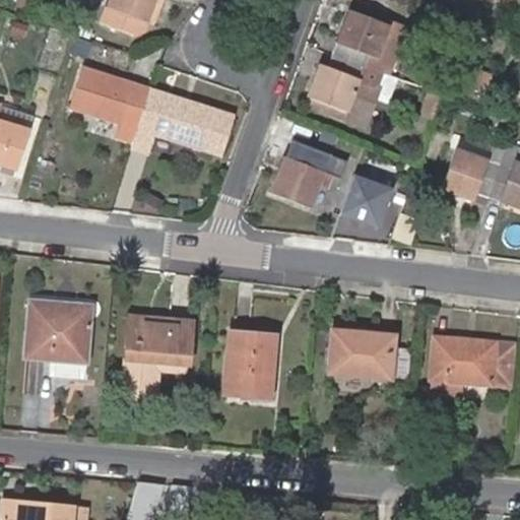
[(29,0),(18,0),(15,9),(25,12),(29,0)]
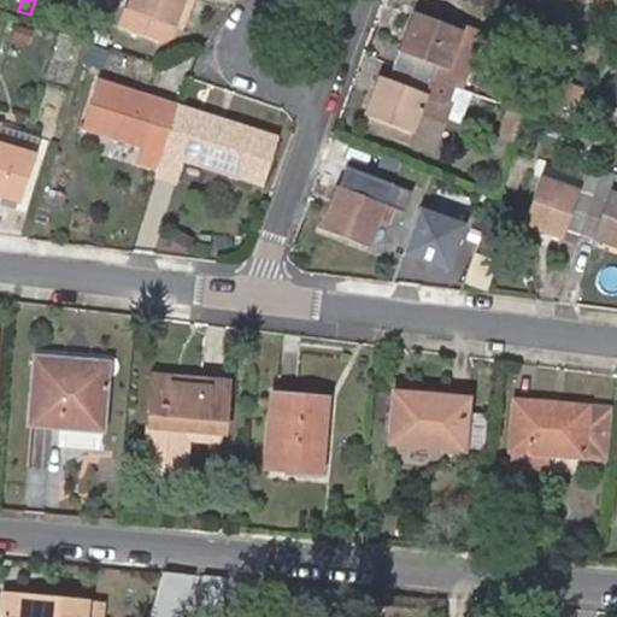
[(127,0),(125,5),(171,22),(180,0),(127,0)]
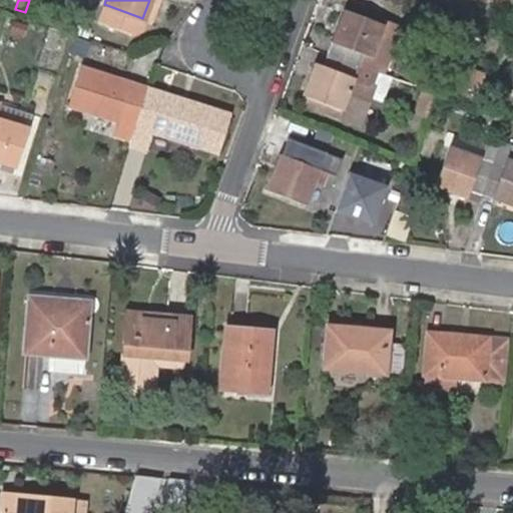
[(144,19),(150,0),(149,0),(142,18),(144,19)]
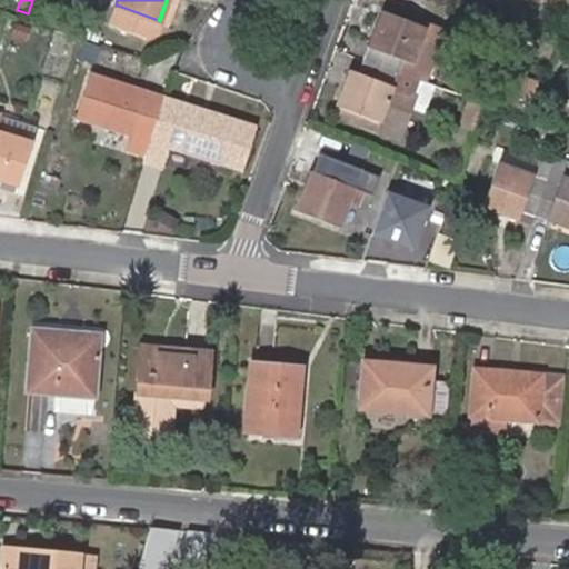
[(367,46),(361,60),(407,77),(412,61),(425,27),(381,11),(375,31),(379,33),(373,49),(367,46)]
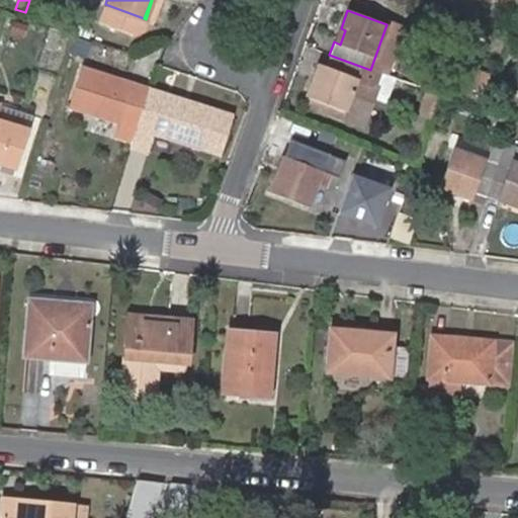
[(346,10),(334,41),(340,45),(345,30),(341,28),(347,10),(346,10)]
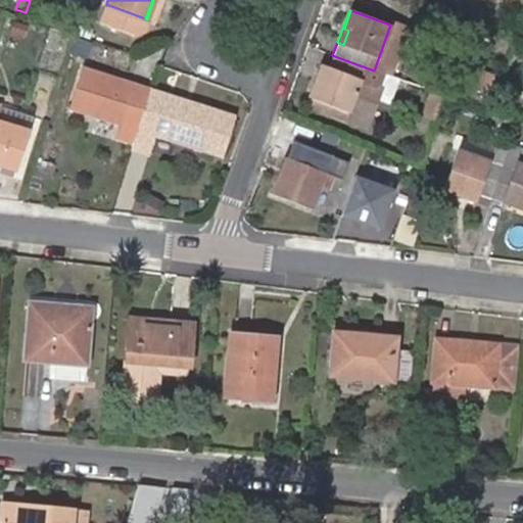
[(27,26),(14,21),(11,32),(25,36),(27,26)]
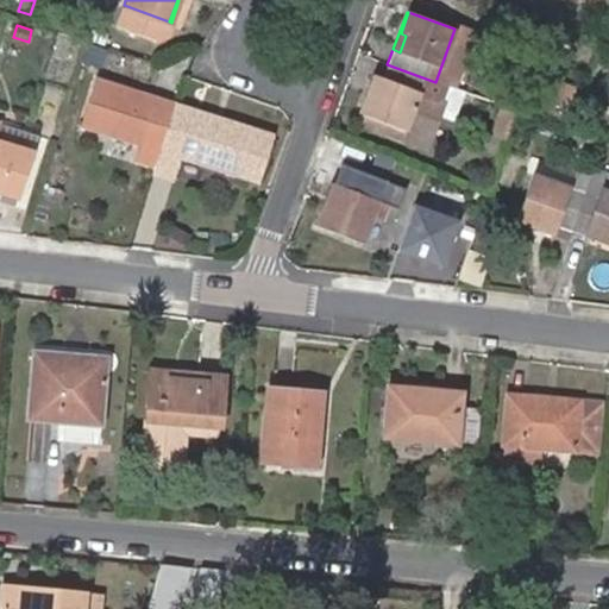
[(435,82),(387,64),(381,80),(377,79),(371,94),(366,93),(359,112),(355,126),(427,154),(440,114),(445,104),(439,101),(445,86),(435,82)]
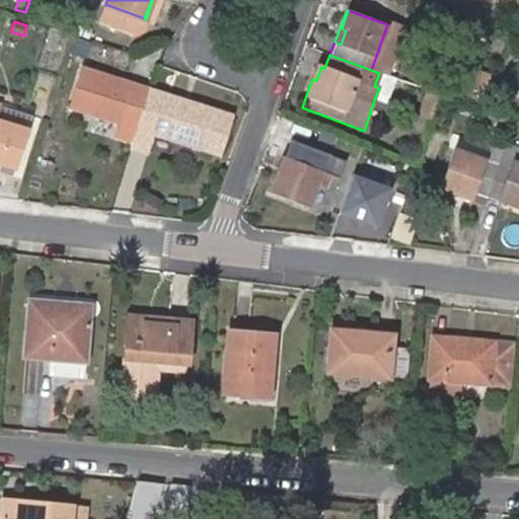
[(125,106),(141,112),(149,85),(133,80),(131,84),(106,77),(108,72),(84,64),(69,106),(121,122),(125,106)]
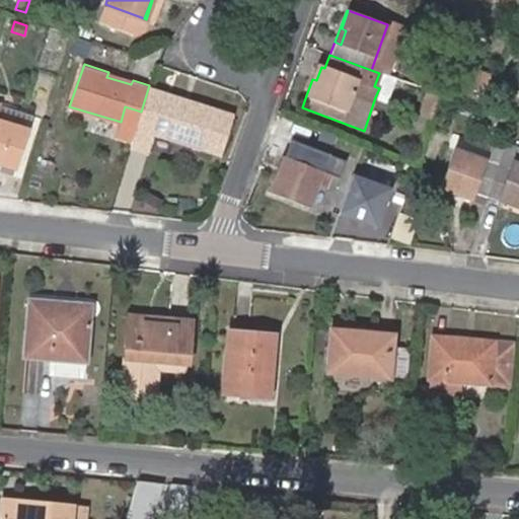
[(316,80),(321,67),(315,64),(304,95),(306,95),(312,79),(316,80)]
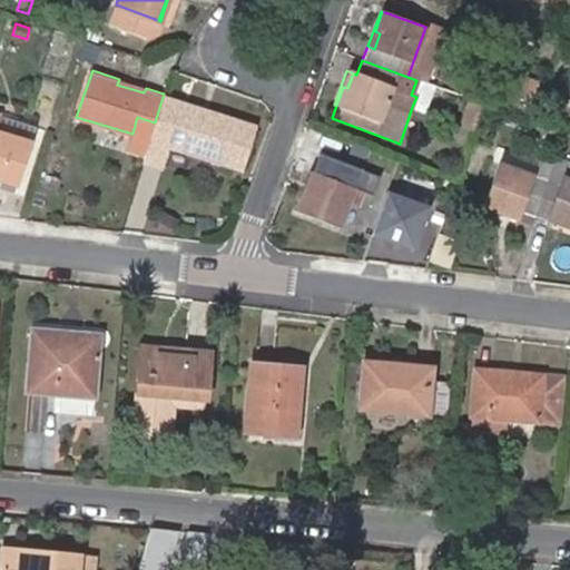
[(146,88),(119,79),(117,85),(144,92),(146,88)]
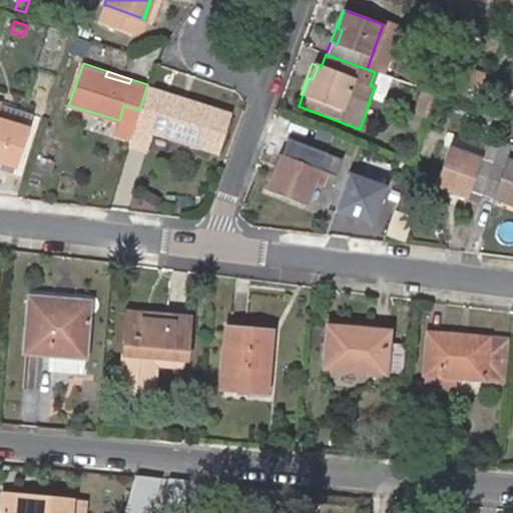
[(392,77),(375,72),(370,85),(375,87),(371,96),(384,101),(392,77)]
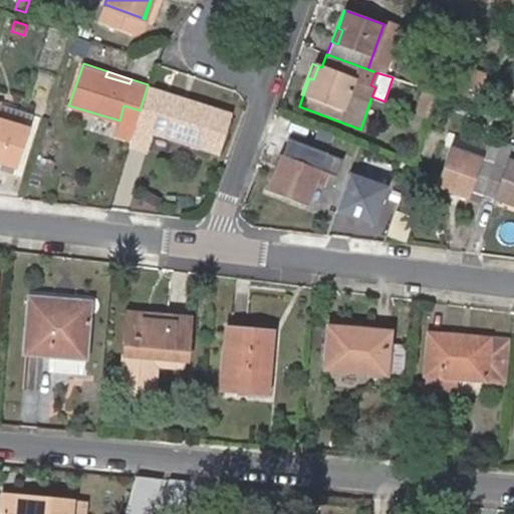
[(148,84),(140,110),(127,149),(146,155),(153,132),(202,148),(215,105),(191,98),(190,102),(165,93),(166,89),(148,84)]
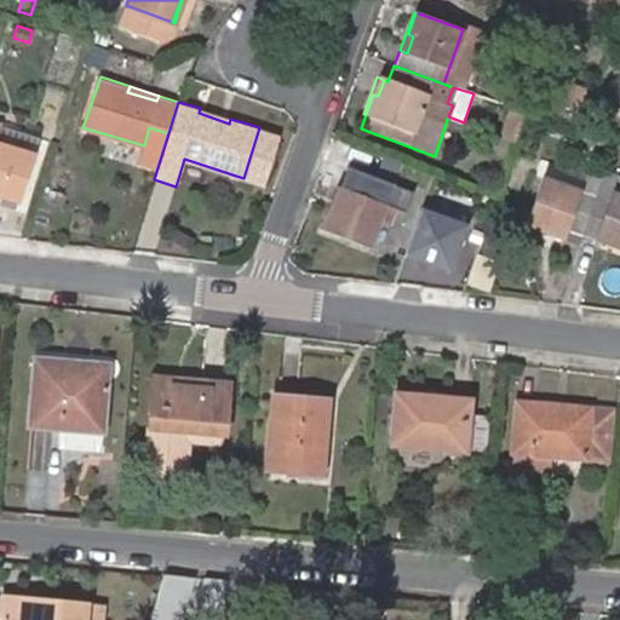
[(229,124),(230,119),(200,108),(199,113),(229,124)]
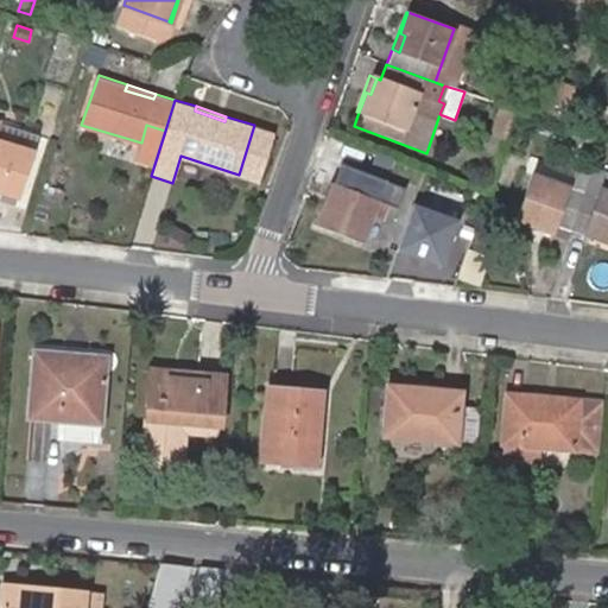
[(514,112),(500,107),(489,135),(504,140),(514,112)]
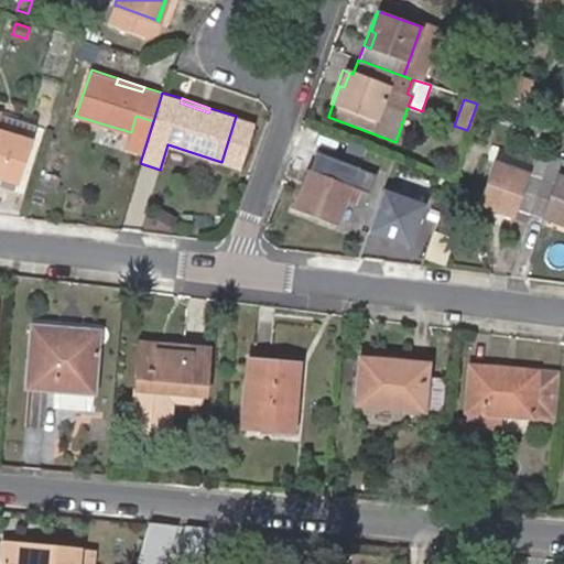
[(0,170),(0,171),(0,172),(0,177),(19,183),(32,137),(0,128),(0,112),(1,110),(0,110),(0,170)]
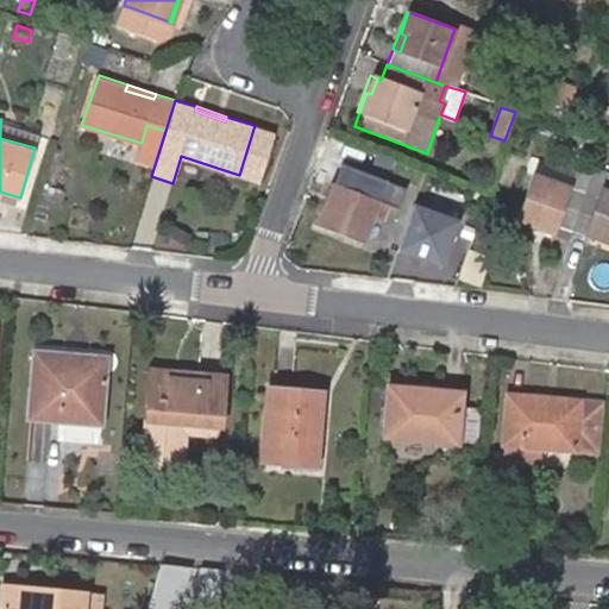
[(39,130),(1,119),(0,121),(0,138),(35,148),(39,130)]
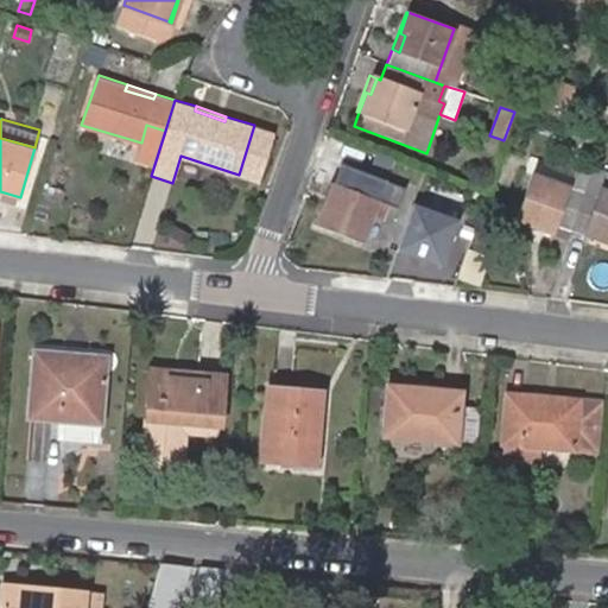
[(348,172),(367,179),(371,181),(375,166),(353,158),(348,172)]
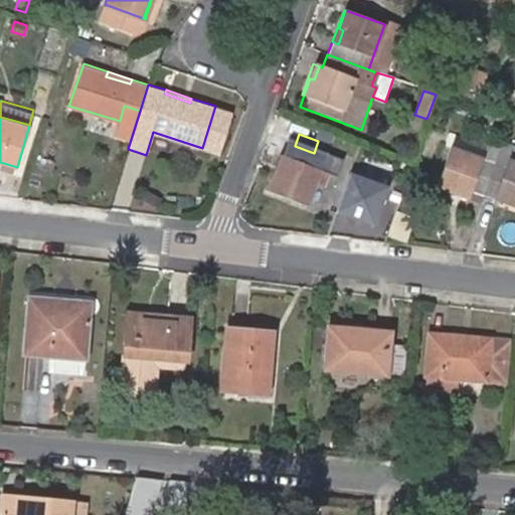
[(470,141),(467,150),(496,161),(499,151),(470,141)]
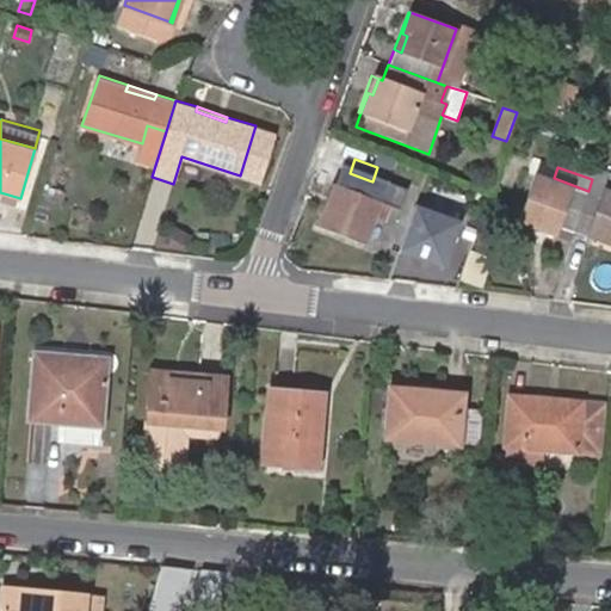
[(315,223),(318,224),(328,198),(333,199),(339,184),(341,185),(346,172),(340,170),(335,184),(331,181),(315,223)]
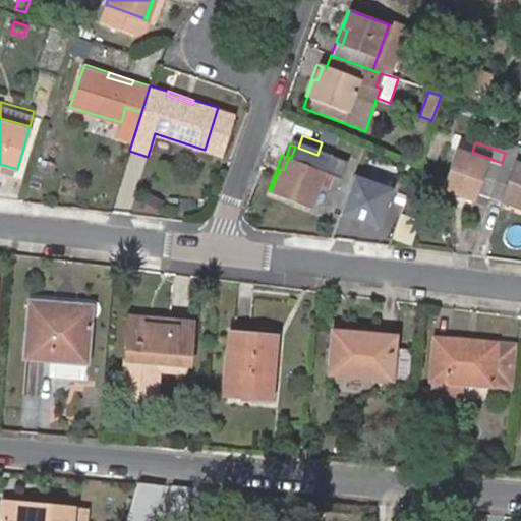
[(502,163),(490,196),(505,201),(507,195),(519,199),(517,204),(520,205),(520,159),(519,159),(520,152),(520,150),(508,146),(505,153),(502,163)]
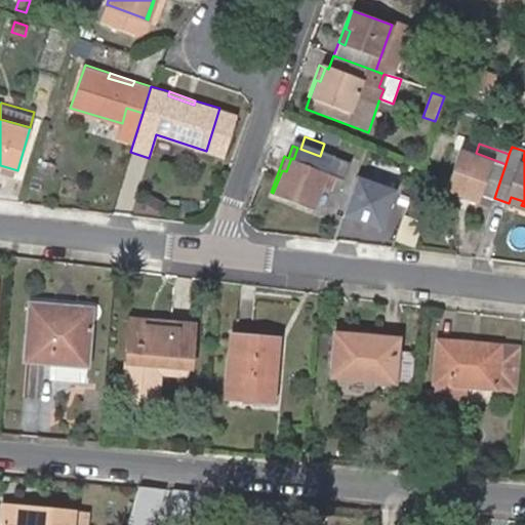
[(282,170),(273,193),(312,209),(321,187),(325,174),(334,178),(344,182),(348,169),(331,161),(320,156),(317,155),(300,149),(297,148),(293,159),(291,158),(286,171),(282,170)]
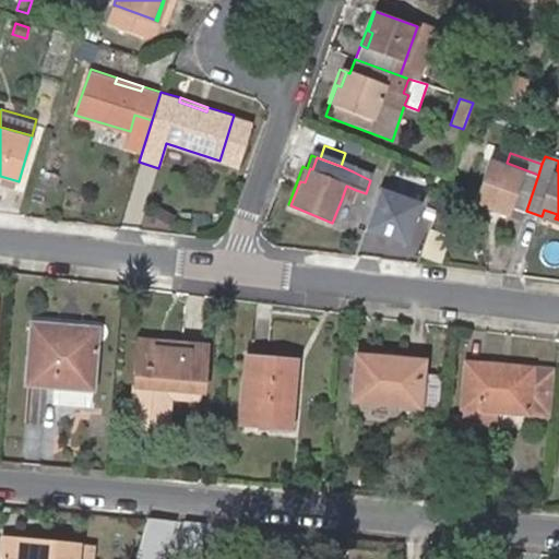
[(512,205),(526,211),(538,175),(507,163),(490,157),(475,199),(495,207),(497,203),(511,207),(512,205)]
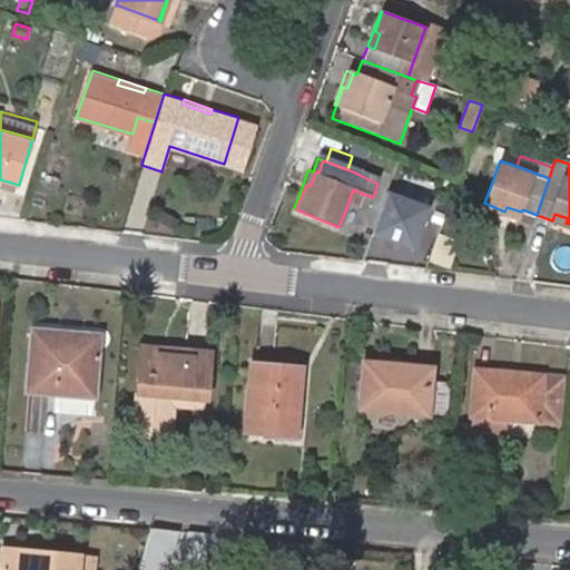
[(375,232),(424,248),(441,202),(391,185),(375,232)]
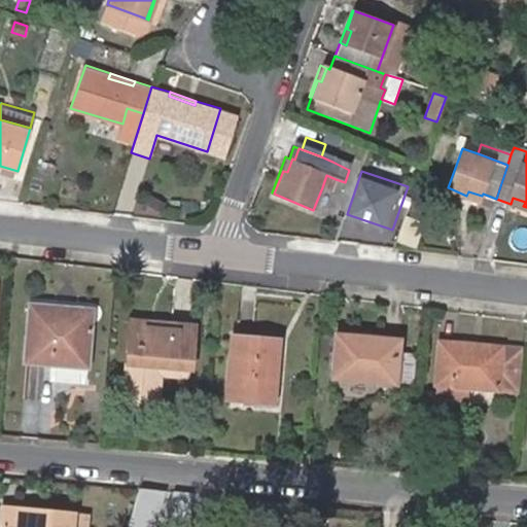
[(336,179),(326,175),(322,187),(331,191),(336,179)]
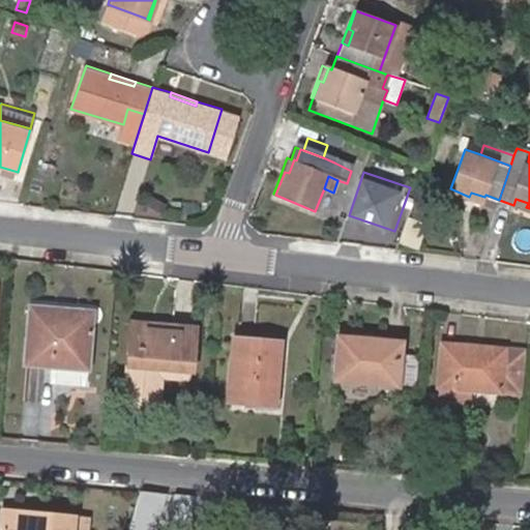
[(449,192),(482,203),(496,208),(499,200),(486,195),(484,197),(471,193),(469,197),(450,188),(449,192)]
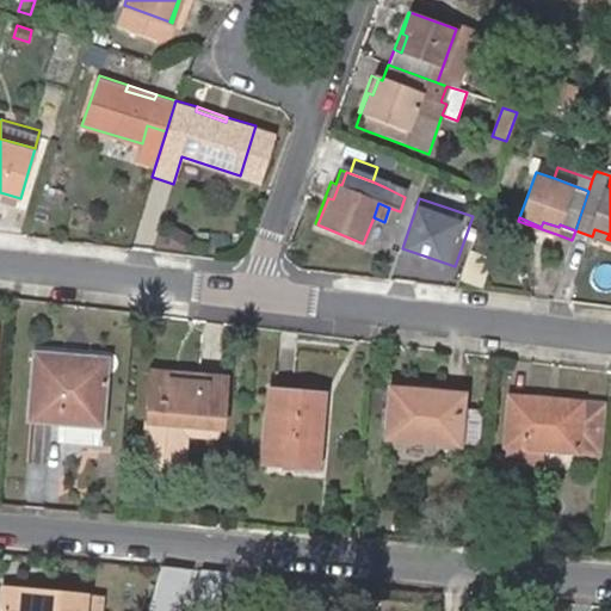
[(594,229),(592,236),(610,242),(610,240),(606,239),(609,234),(594,229)]
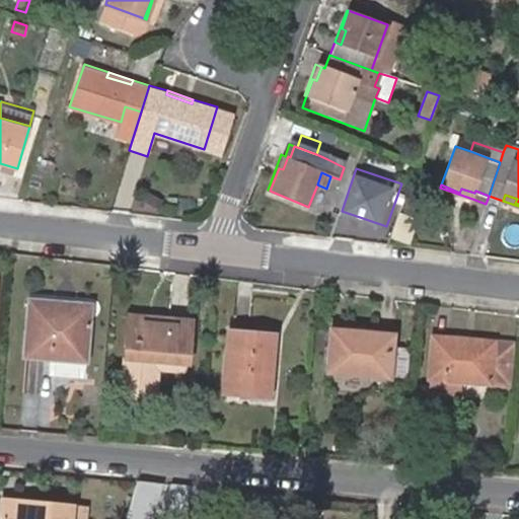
[(424,214),(405,209),(394,238),(413,243),(424,214)]
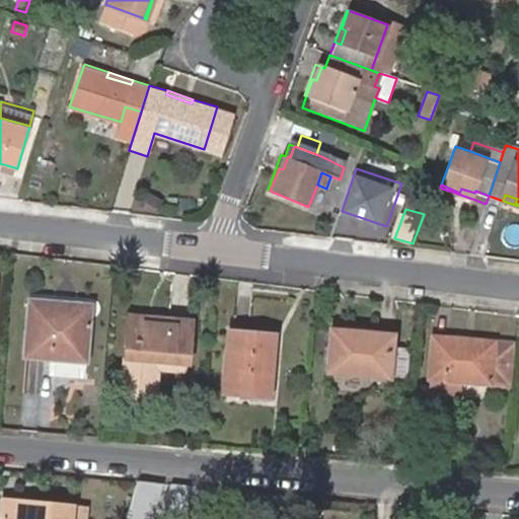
[(62,312),(63,302),(27,299),(22,356),(51,358),(50,373),(85,376),(86,361),(89,313),(62,312)]
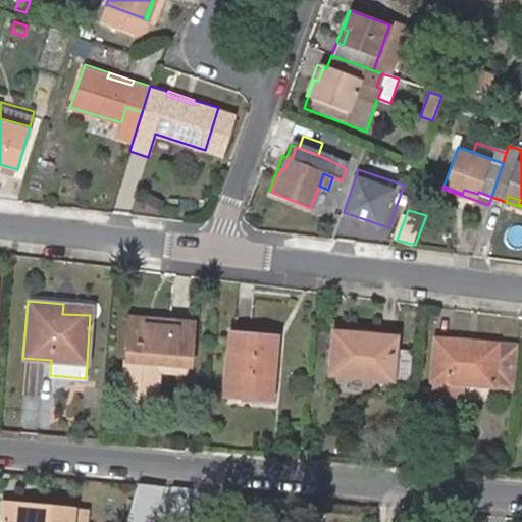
[(91,306),(63,304),(62,314),(90,315),(91,306)]
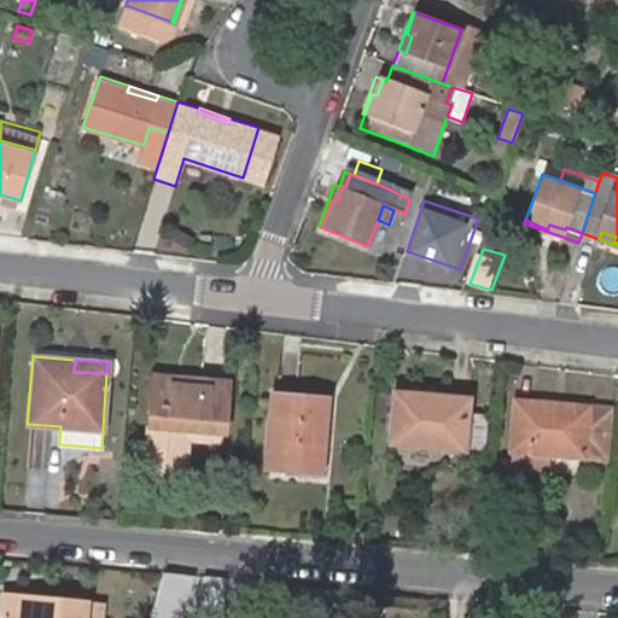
[(151,377),(150,386),(187,389),(188,380),(151,377)]
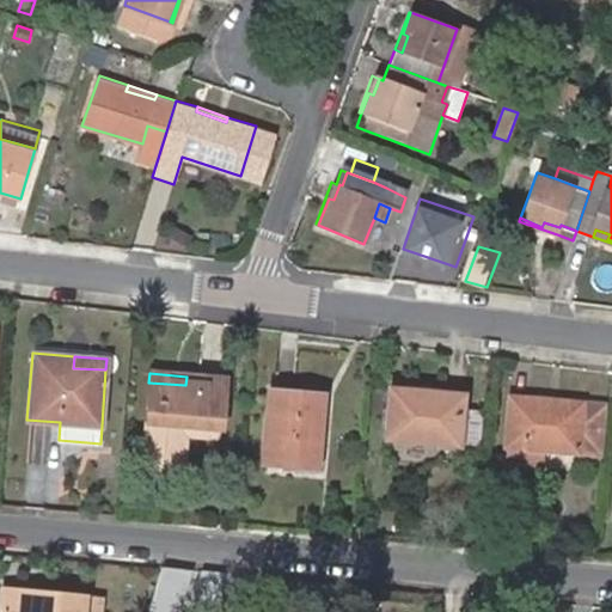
[(185,385),(148,383),(142,466),(171,469),(175,424),(220,427),(225,379),(187,377),(185,385)]
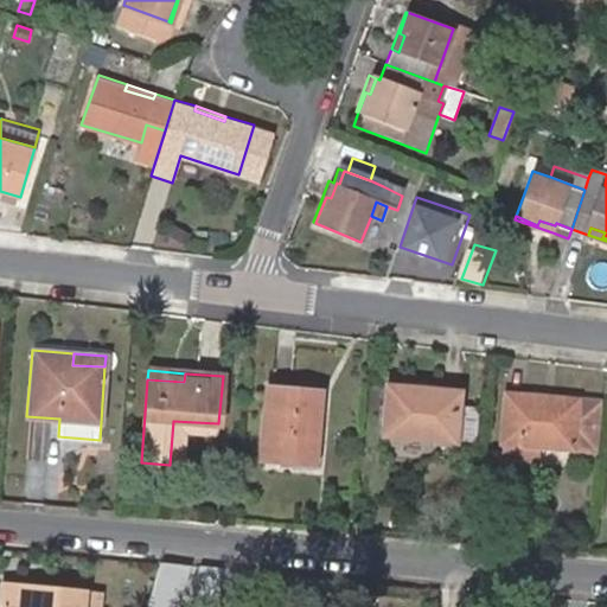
[(457,408),(458,393),(387,385),(382,434),(454,440),(457,408)]
